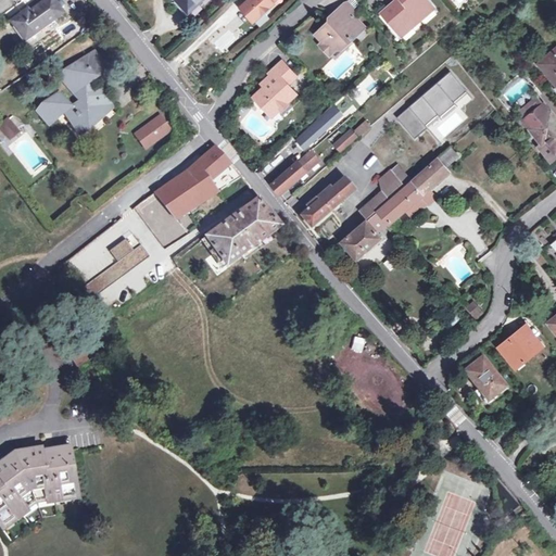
[(52,0),(46,0),(28,12),(24,15),(22,13),(11,22),(19,33),(21,32),(26,39),(63,13),(52,0)]
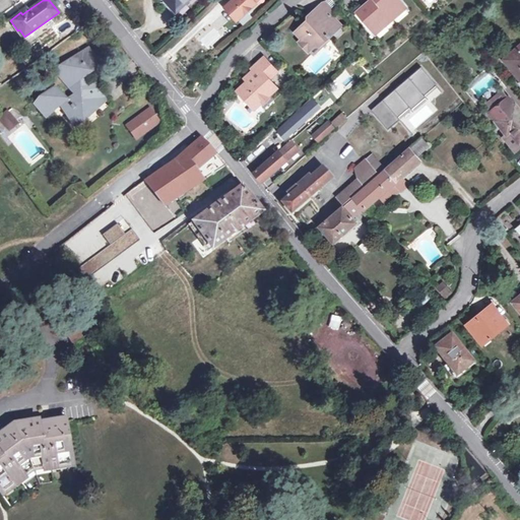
[(165,0),(176,12),(188,0),(165,0)]
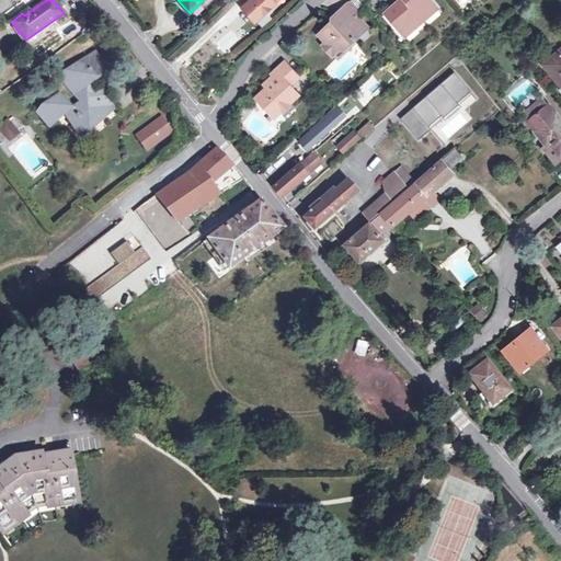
[(251,0),(242,8),(250,16),(262,16),(276,4),(275,3),(277,0),(251,0)]
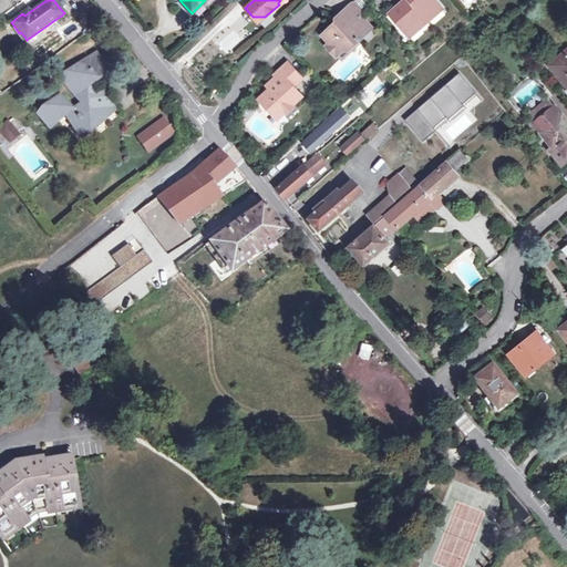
[(406,0),(389,16),(397,24),(399,22),(410,34),(425,21),(428,23),(442,10),(433,0),(406,0)]
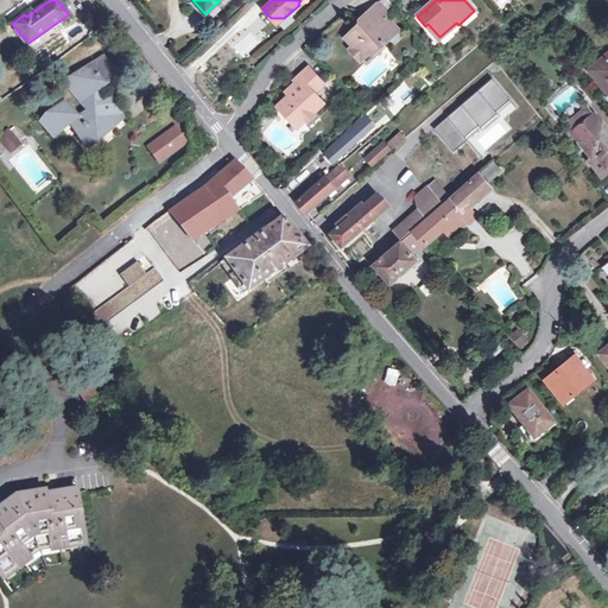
[(386,2),(375,6),(386,19),(392,7),(386,2)]
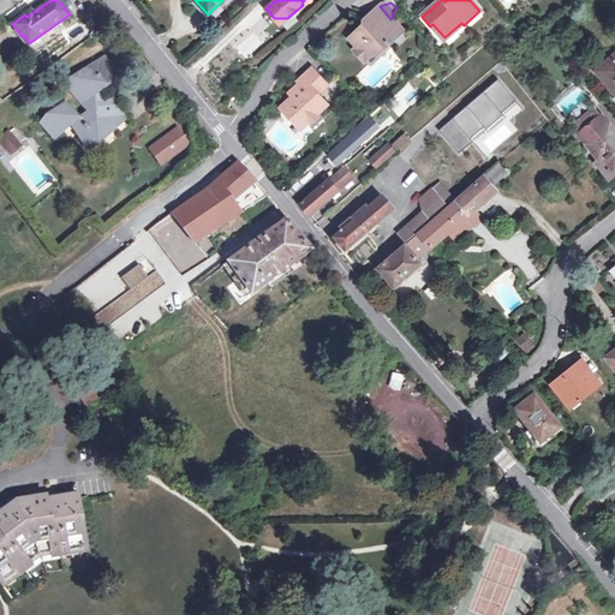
[(390,19),(380,6),(363,22),(362,25),(350,37),(357,46),(352,49),(364,63),(375,54),(377,55),(390,45),(387,41),(392,36),(393,30),(398,27),(390,19)]
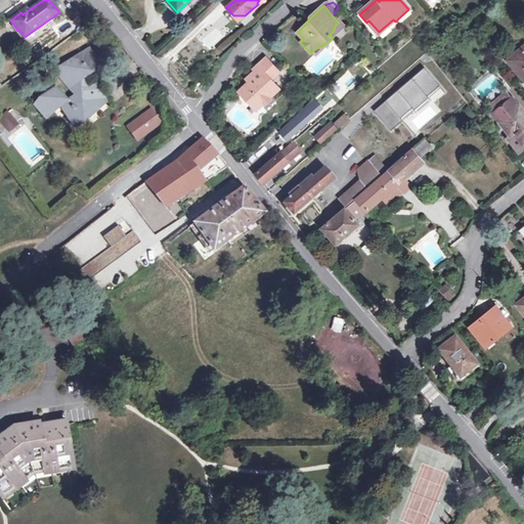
[(368,20),(366,23),(379,36),(395,22),(393,19),(379,32),(368,20)]
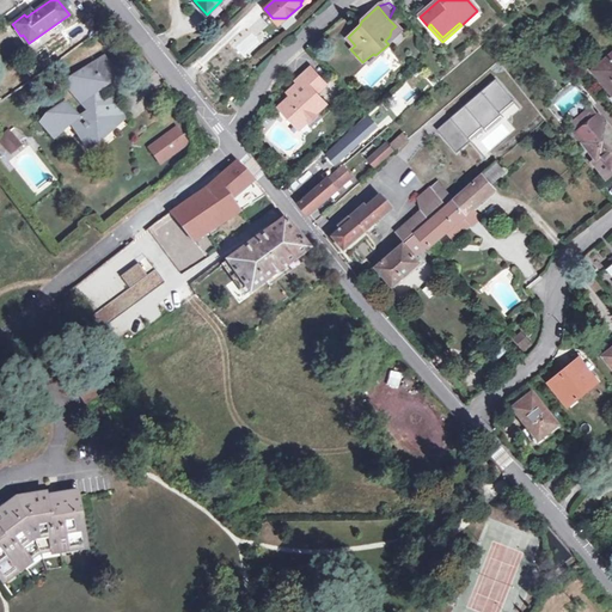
[(401,32),(396,26),(391,30),(390,36),(385,41),(389,44),(401,32)]
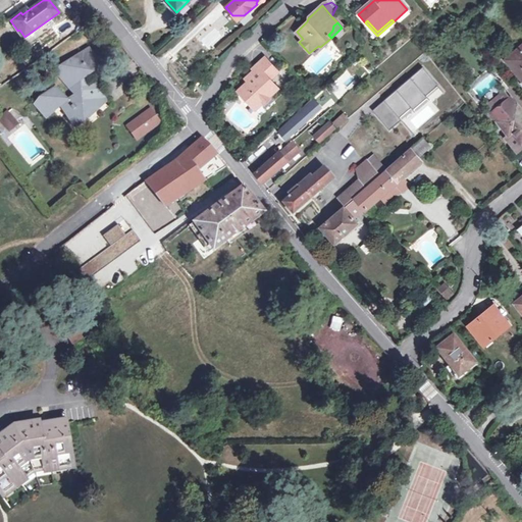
[(521,46),(505,60),(521,81),(521,46)]
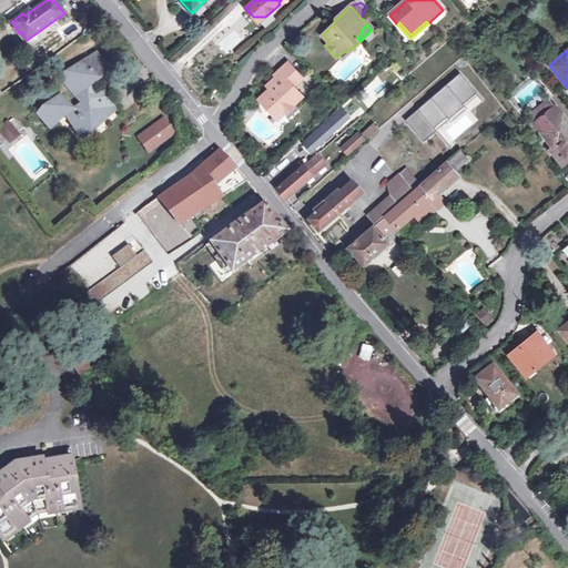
[(69,121),(75,130),(84,122),(88,127),(101,117),(103,120),(114,111),(105,99),(110,95),(103,88),(93,95),(88,87),(99,77),(98,75),(109,68),(97,52),(85,61),(85,62),(79,68),(77,64),(67,72),(69,75),(62,80),(82,105),(74,111),(61,94),(54,100),(53,99),(46,104),(47,105),(39,112),(49,127),(58,120),(57,119),(67,111),(72,118),(69,121)]
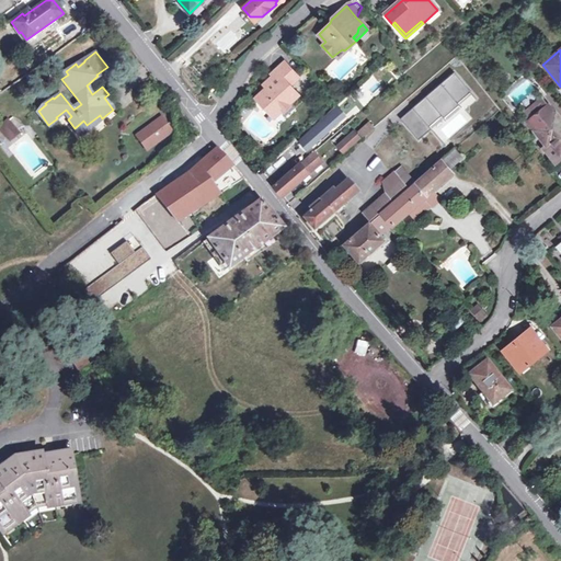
[(255,99),(270,114),(277,106),(282,112),(299,96),(290,86),(298,78),(285,63),(272,75),(273,77),(276,80),(266,89),(255,99)]
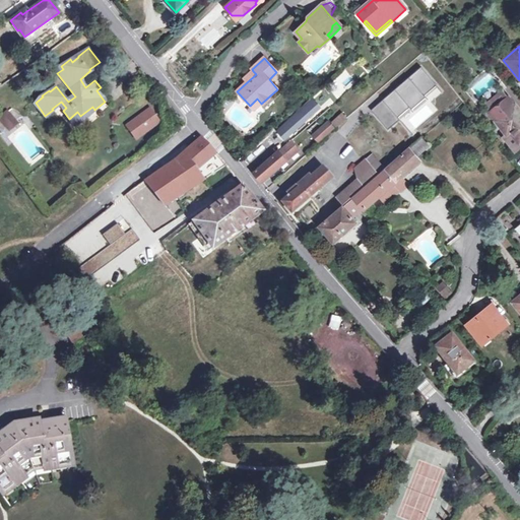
[(420,70),(374,110),(388,126),(435,87),(420,70)]
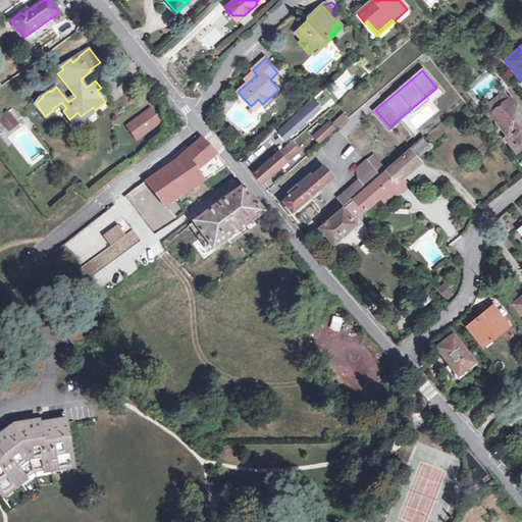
[(245,79),(248,83),(257,74),(254,71),(245,79)]
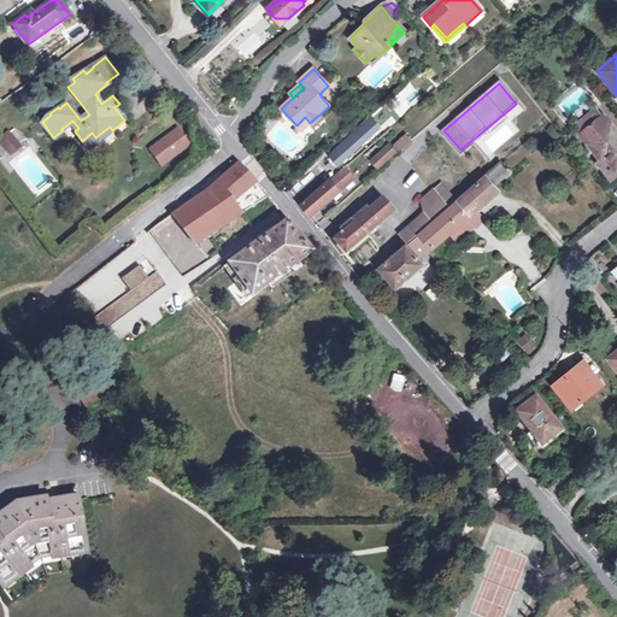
[(576,130),(601,162),(605,158),(616,171),(616,170),(616,134),(599,112),(576,130)]
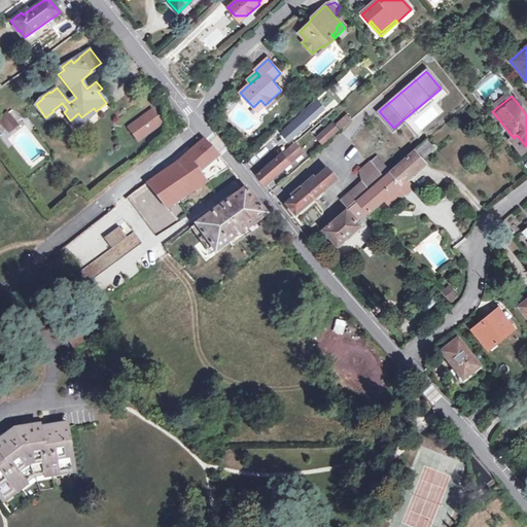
[(257,111),(265,105),(260,100),(253,107),(257,111)]
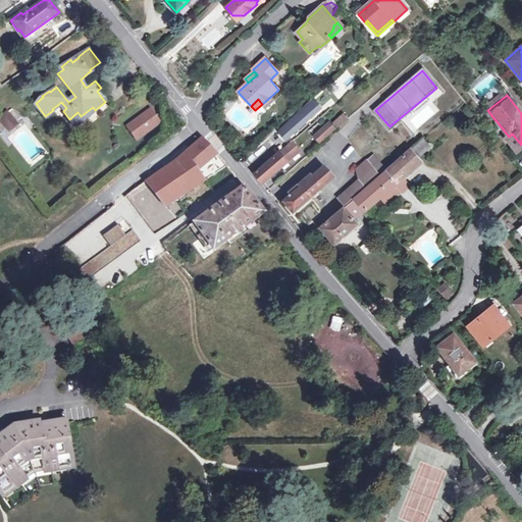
[(283,140),(299,127),(318,111),(321,109),(313,101),(277,133),(283,140)]
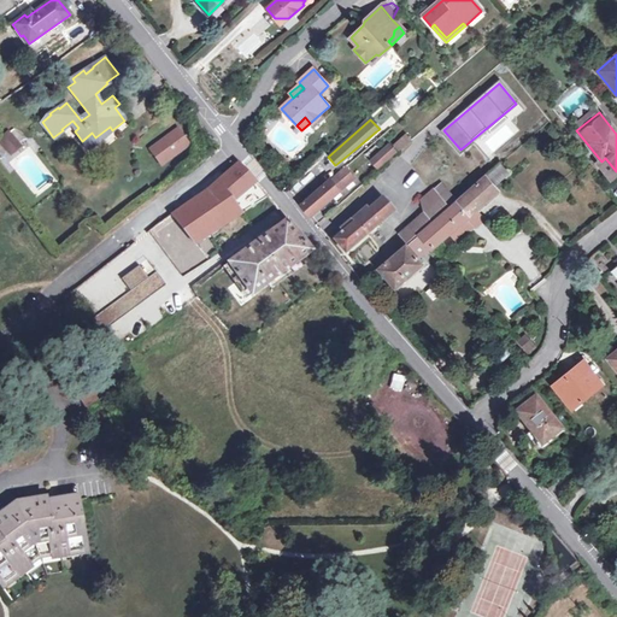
[(5,148),(6,147),(4,144),(11,139),(13,141),(15,141),(18,140),(22,137),(27,137),(13,127),(0,137),(0,152),(3,157),(4,153),(5,148)]
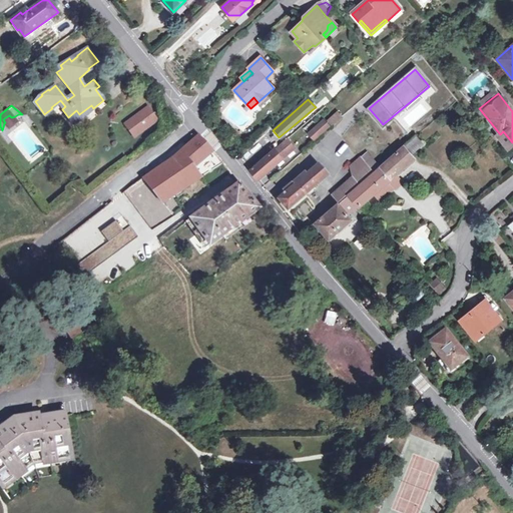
[(76,110),(68,117),(74,123),(93,108),(91,105),(79,114),(76,110)]
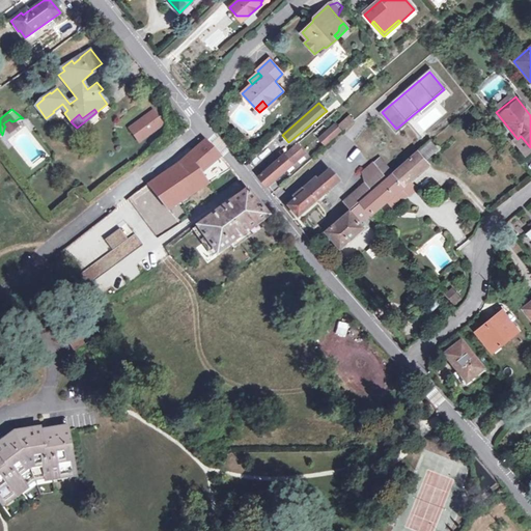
[(152,111),(129,129),(139,142),(162,124),(152,111)]
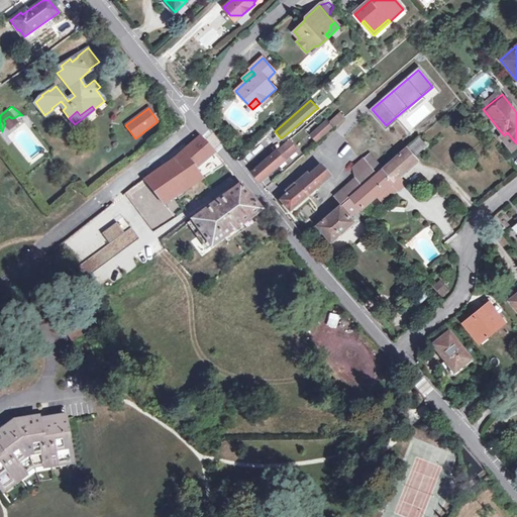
[(315,110),(296,126),(300,129),(317,113),(315,110)]
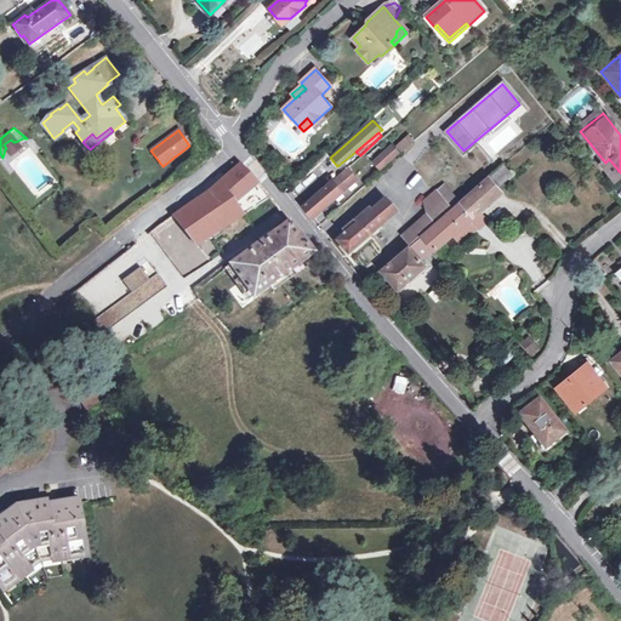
[(402,153),(414,141),(406,134),(394,146),(402,153)]
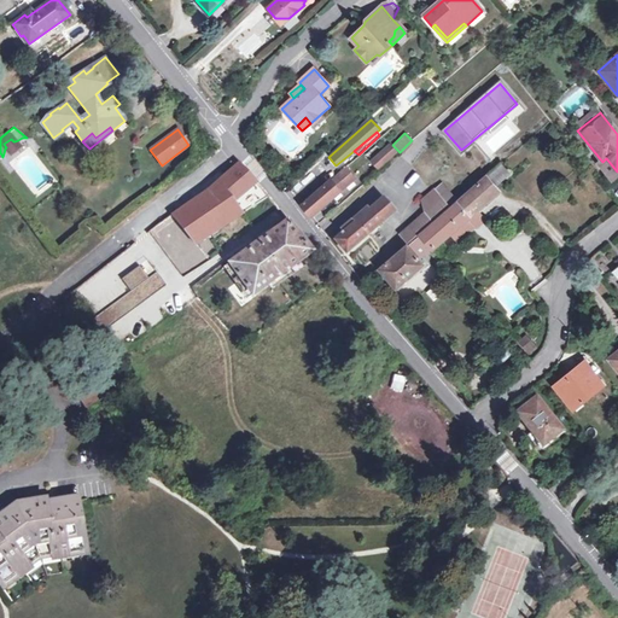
[(4,144),(6,147),(10,152),(17,145),(13,141),(11,139),(4,144)]
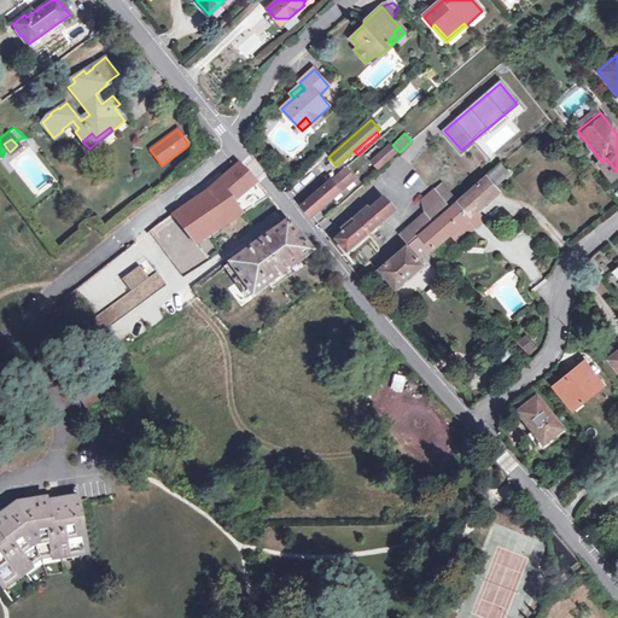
[(378,170),(397,152),(389,143),(369,161),(378,170)]
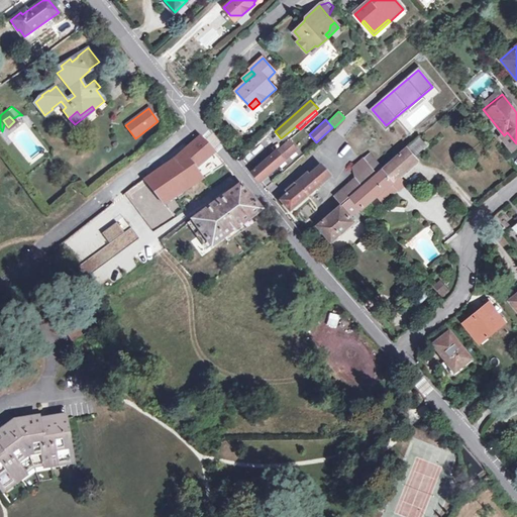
[(507,132),(504,135),(501,138),(512,152),(516,148),(516,143),(507,132)]
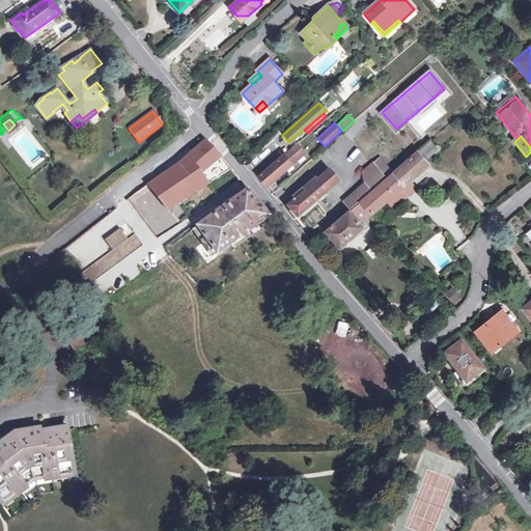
[(180,161),(159,176),(172,194),(161,202),(168,211),(207,184),(200,173),(219,156),(204,140),(180,161)]
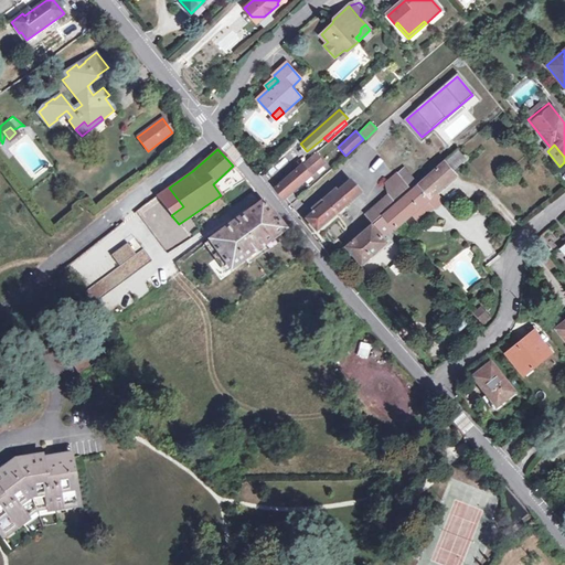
[(445,162),(452,170),(466,159),(457,149),(444,160),(445,162)]
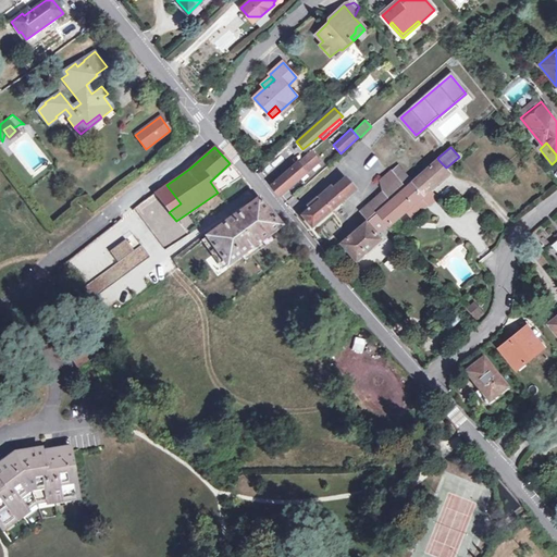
[(272,186),(280,196),(320,162),(311,151),(272,186)]
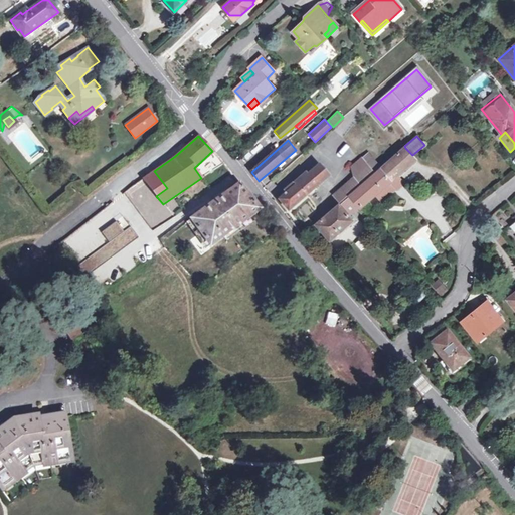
[(387,163),(397,175),(415,159),(412,155),(405,148),(387,163)]
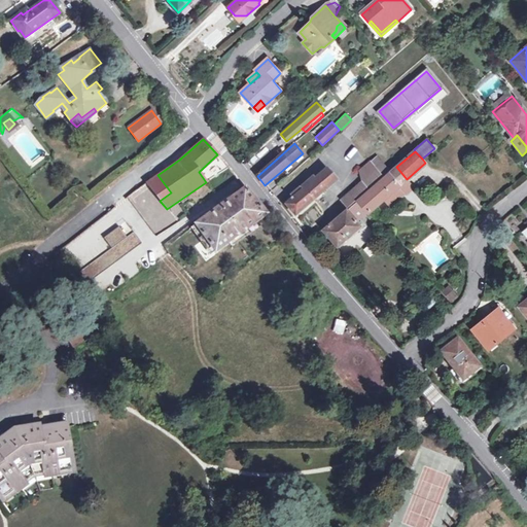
[(369,175),(376,169),(370,163),(362,168),(369,175)]
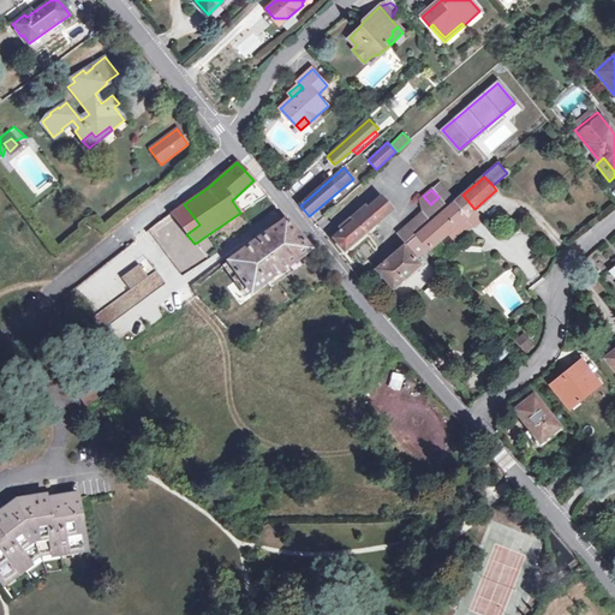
[(455,202),(467,216),(475,209),(463,195),(455,202)]
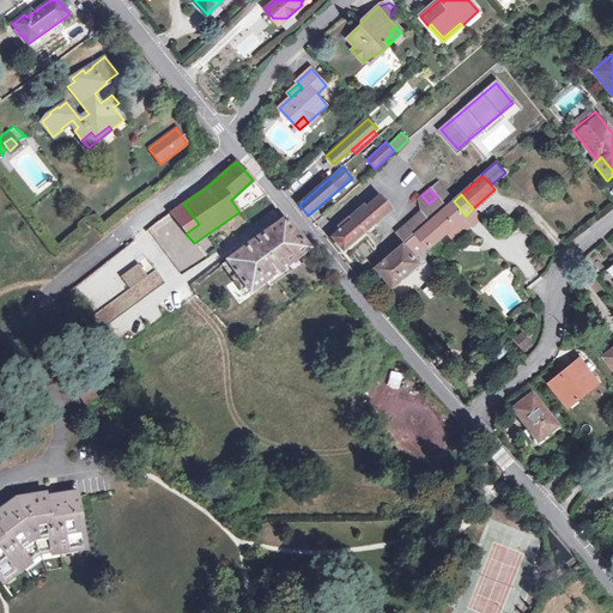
[(444,205),(437,196),(429,204),(396,232),(404,241),(444,205)]
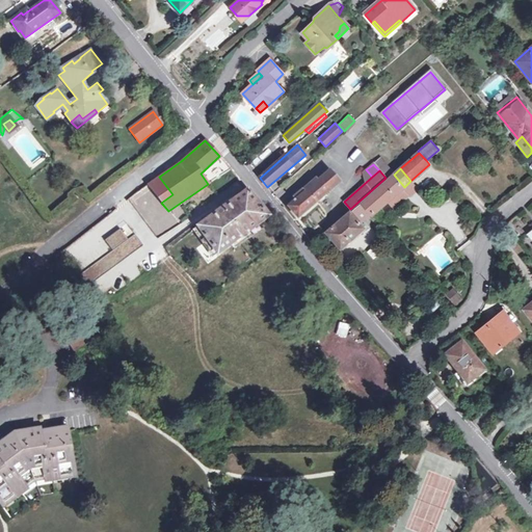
[(301,191),(296,195),(298,197),(295,201),(288,207),(298,218),(317,202),(316,201),(334,185),(325,175),(303,193),(301,191)]
